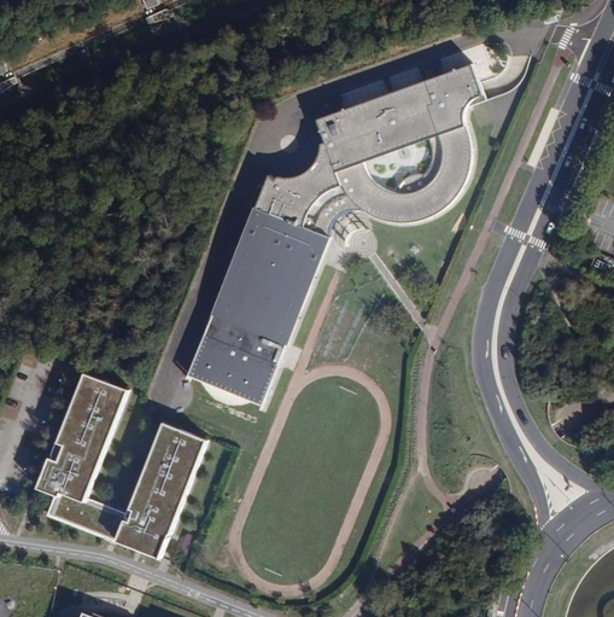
[(1,51),(0,51),(0,97),(19,88),(1,51)]
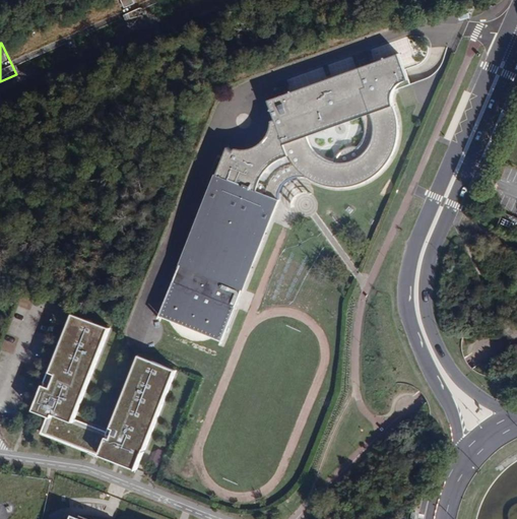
[(265,100),(271,120),(273,125),(269,126),(262,141),(252,148),(236,151),(235,154),(230,150),(223,146),(155,315),(218,340),(276,198),(278,187),(281,183),(286,179),(289,178),(296,177),(300,177),(302,177),(308,181),(314,183),(324,186),(331,187),(338,187),(350,185),(360,182),(366,179),(372,175),(377,170),(382,165),(386,158),(389,152),(392,142),(394,131),(394,124),(393,117),(389,101),(388,96),(389,93),(392,86),(398,82),(404,79),(395,53),(265,100)]
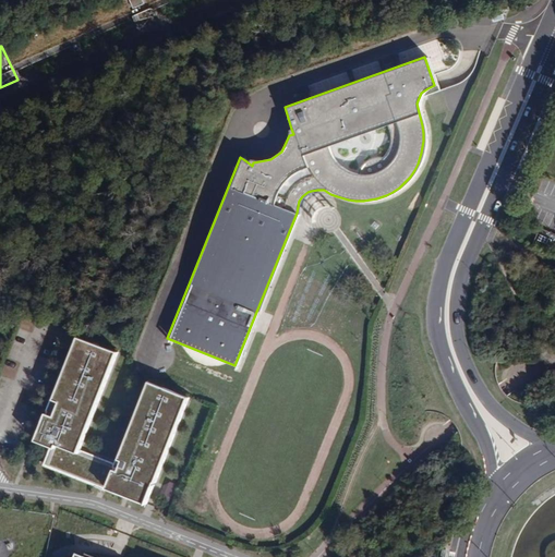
[(293,134),(291,129),(287,130),(281,141),(278,146),(273,150),(269,154),(264,156),(255,158),(249,158),(246,161),(252,166),(253,162),(270,159),(281,152),(289,135),(293,134)]
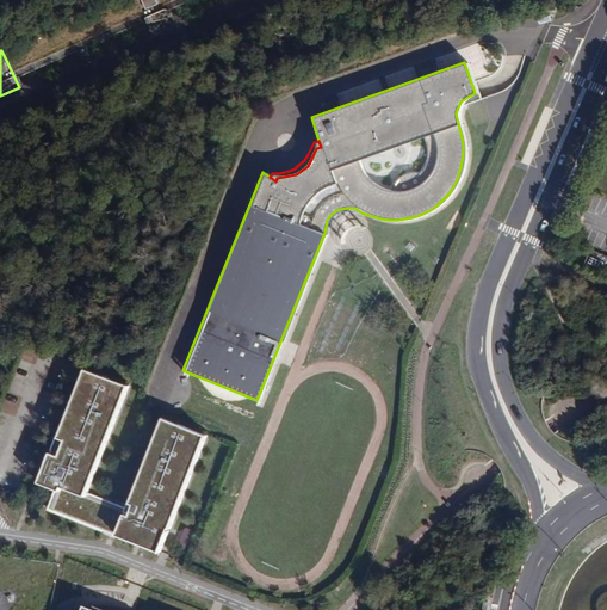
[(565,232),(556,228),(552,238),(562,241),(565,232)]
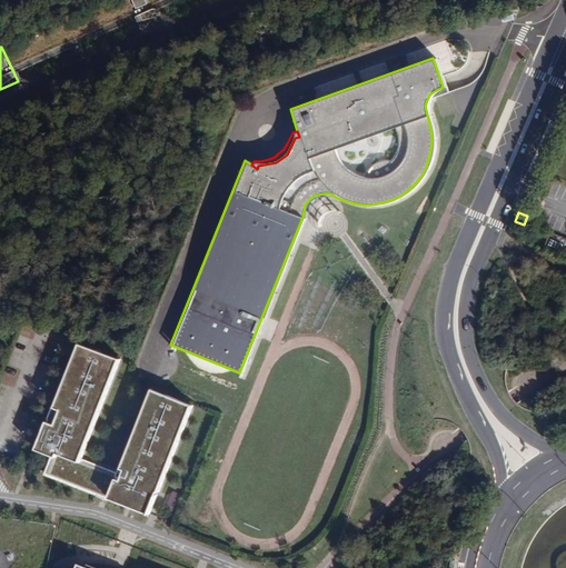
[(535,219),(527,216),(524,225),(515,221),(513,226),(529,232),(535,219)]
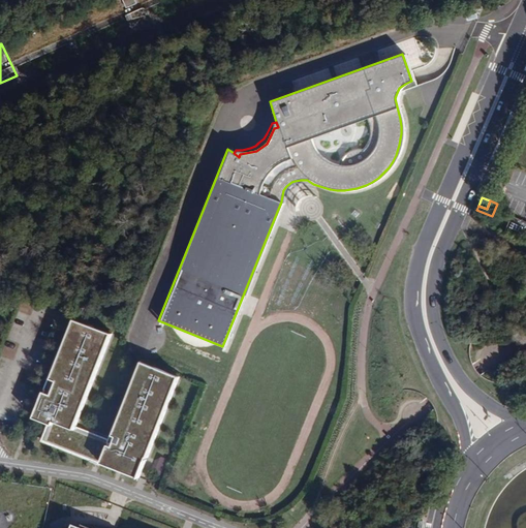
[(107,333),(71,318),(68,324),(42,391),(40,391),(31,416),(47,423),(40,439),(135,476),(175,375),(138,361),(107,440),(71,426),(105,338),(107,333)]
